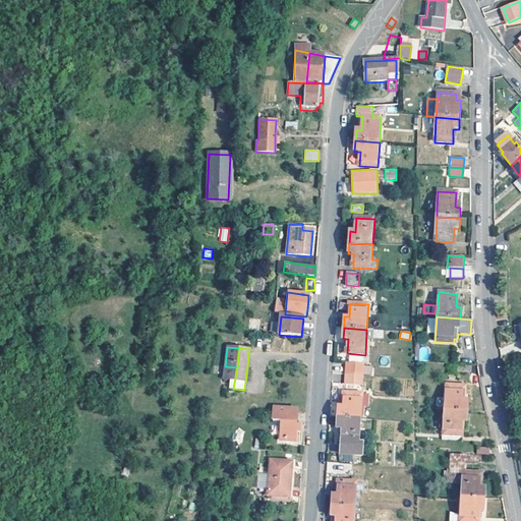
[(346,364),(346,374),(363,375),(364,365),(346,364)]
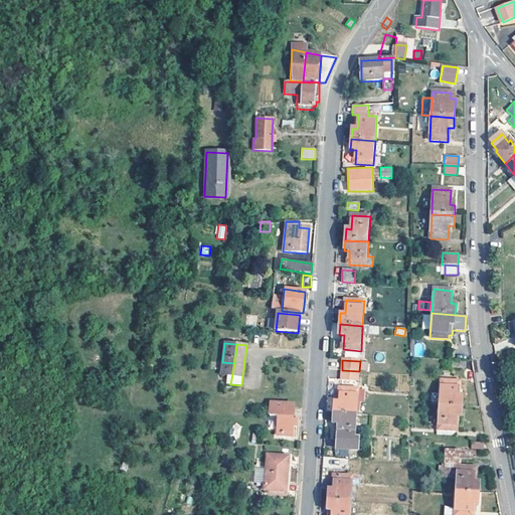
[(453,360),(444,360),(443,375),(452,375),(453,367),(453,360)]
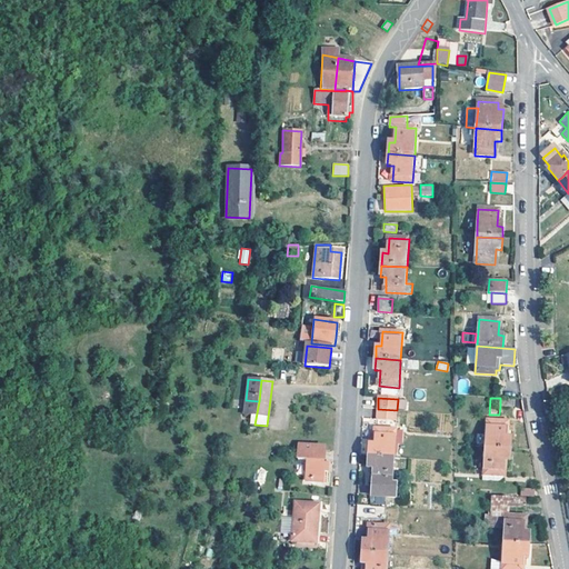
[(255,425),(259,401),(246,400),(243,416),(250,416),(249,423),(255,425)]
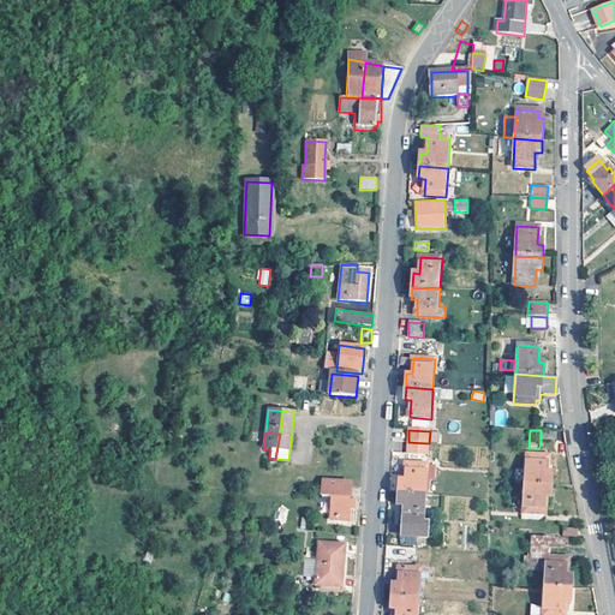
[(429,457),(429,443),(408,442),(407,454),(429,457)]
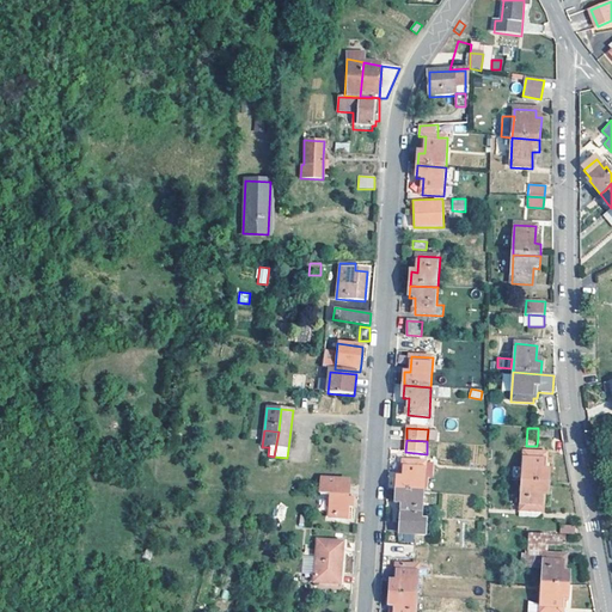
[(525,452),(522,482),(550,483),(551,471),(545,470),(546,453),(525,452)]
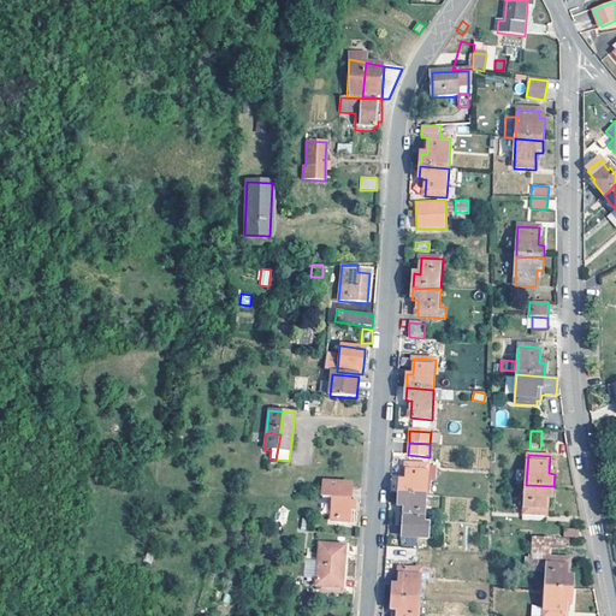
[(400,495),(427,496),(428,467),(408,465),(407,480),(401,480),(400,495)]
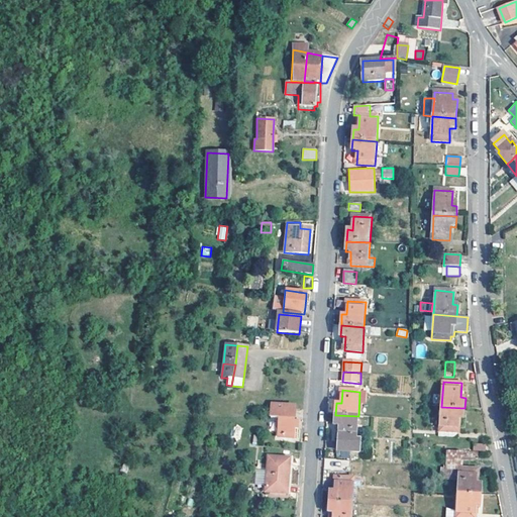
[(279,418),(295,419),(296,406),(272,403),(271,418),(279,418)]
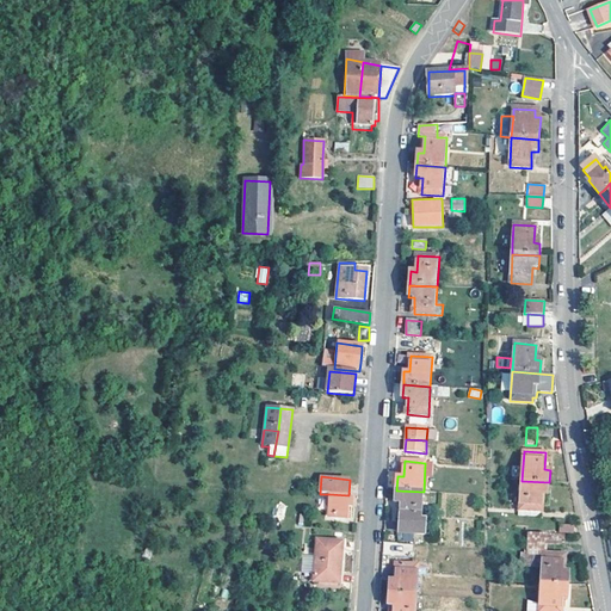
[(548,494),(549,482),(522,481),(520,501),(512,501),(512,510),(519,510),(541,511),(542,506),(545,506),(547,495),(548,494)]
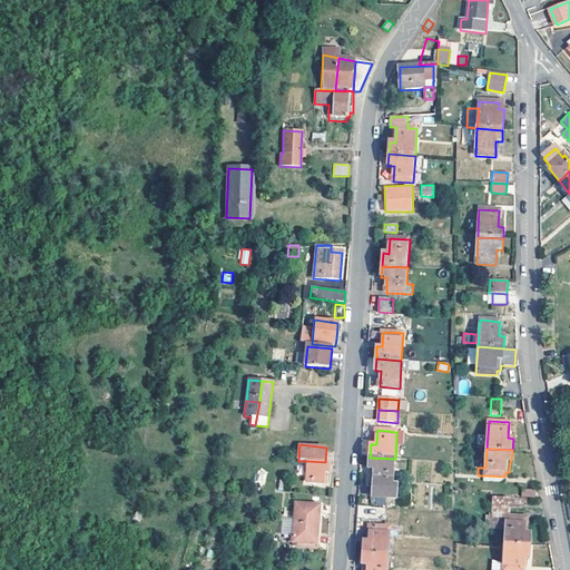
[(394,475),(395,459),(370,458),(369,469),(374,469),(373,484),(377,484),(376,498),(399,500),(400,485),(393,485),(394,475)]
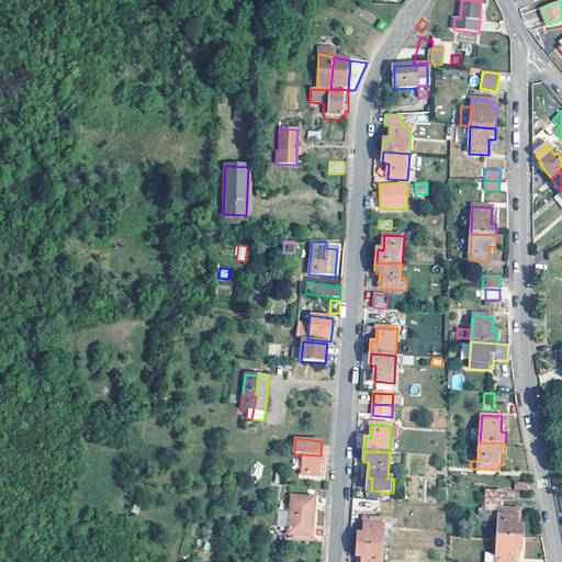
[(291,453),(282,453),(282,463),(281,467),(290,468),(291,453)]
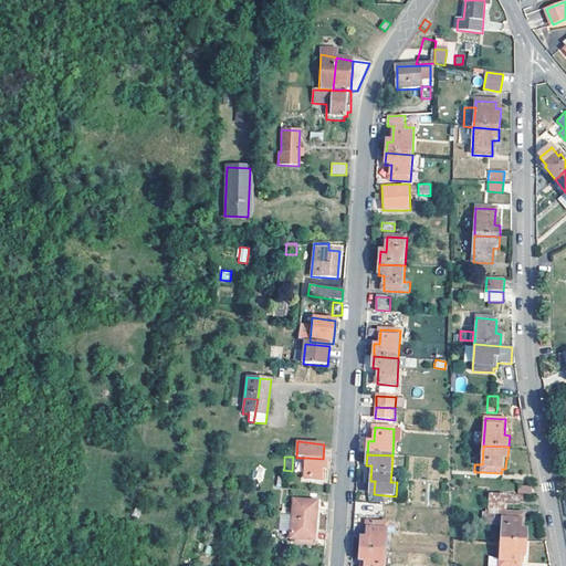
[(323,459),(305,458),(304,479),(320,480),(321,474),(325,474),(327,460),(323,460),(323,459)]
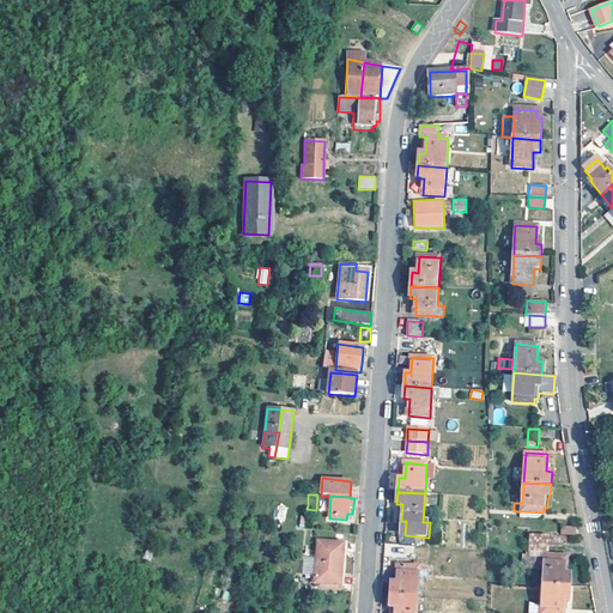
[(547,535),(527,534),(525,570),(545,571),(545,556),(546,547),(547,535)]
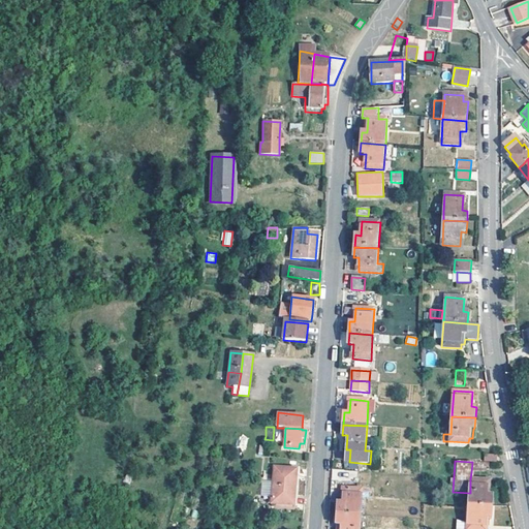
[(496,463),(472,462),(471,472),(495,474),(496,463)]
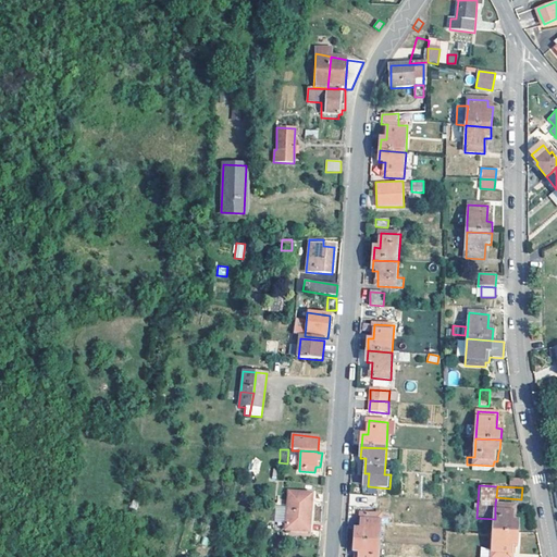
[(313,495),(291,493),(287,530),(310,532),(313,495)]
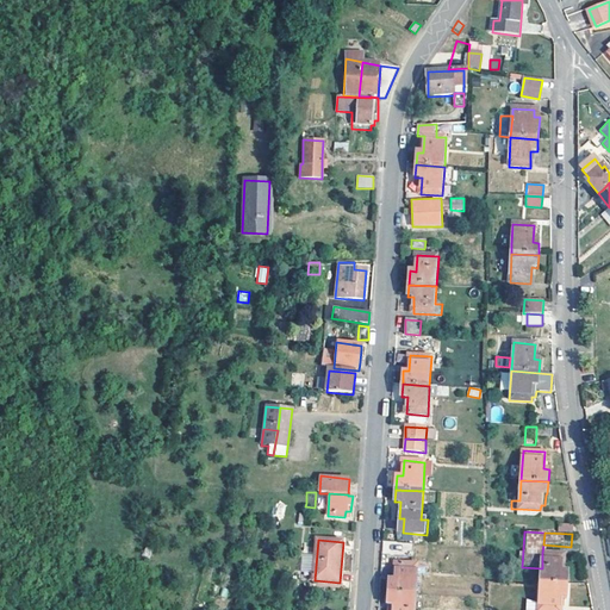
[(542,568),(541,583),(552,583),(568,585),(568,571),(562,571),(564,554),(542,553),(542,568)]
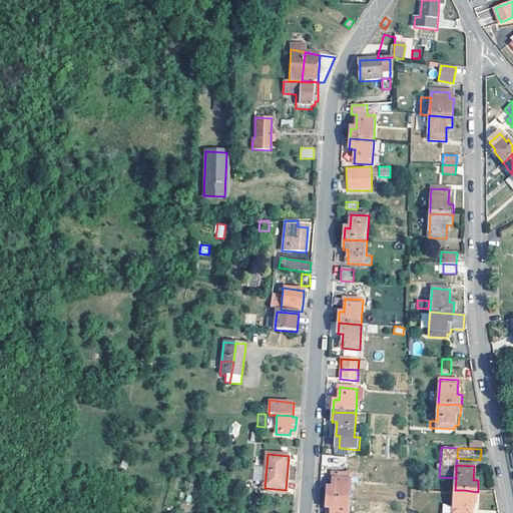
[(254,480),(263,480),(263,466),(253,466),(254,480)]
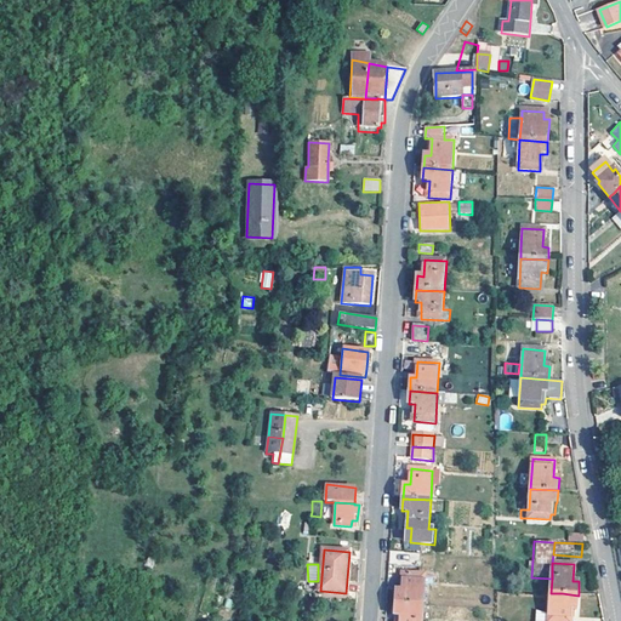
[(397,588),(396,603),(423,604),(426,575),(404,574),(403,588),(397,588)]
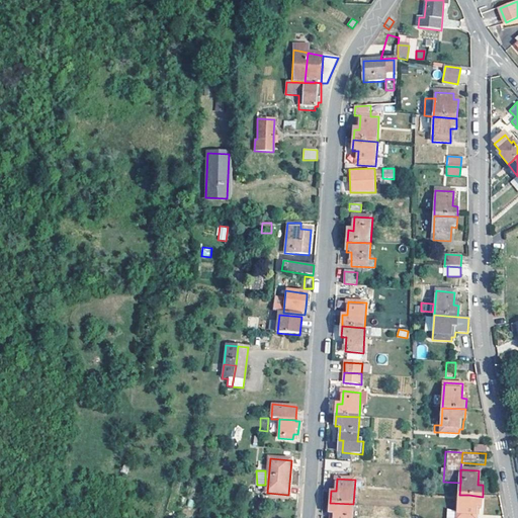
[(468,495),(459,495),(458,511),(457,517),(475,517),(476,507),(482,507),(483,497),(468,495)]
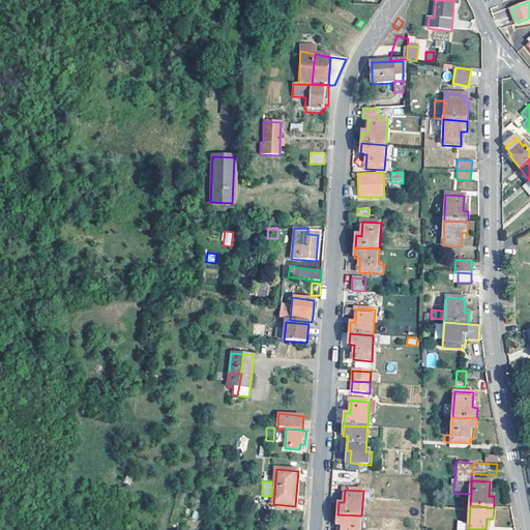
[(361,516),(337,514),(337,526),(343,527),(342,529),(365,529),(366,516),(361,516)]
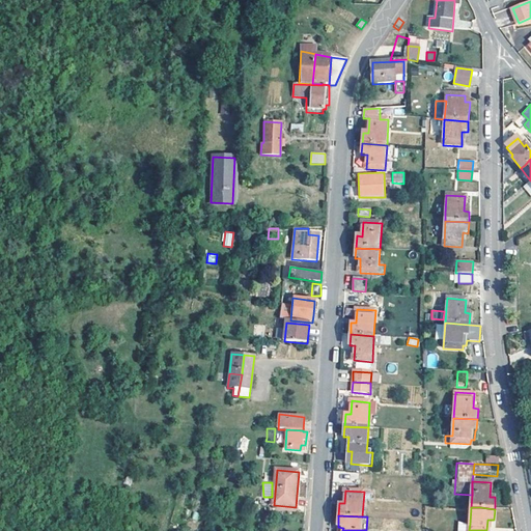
[(469,530),(470,524),(458,522),(457,530),(469,530)]
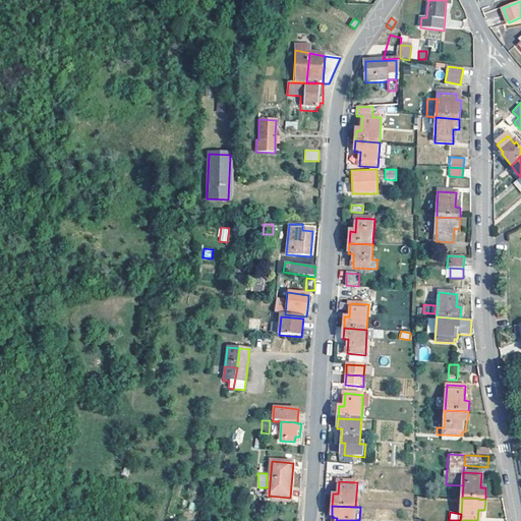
All buildings are outlined.
